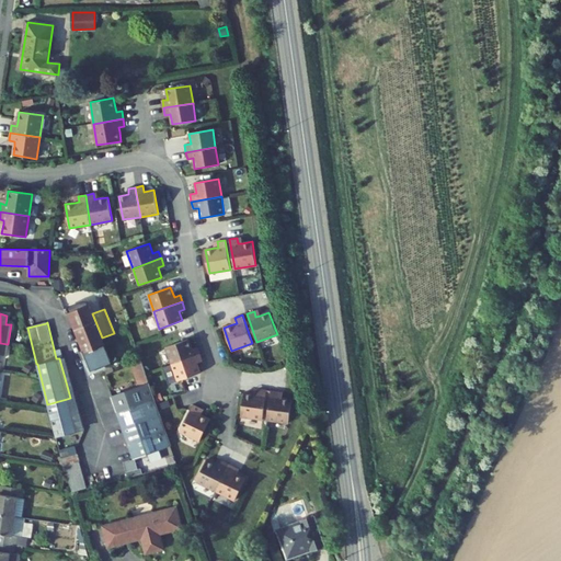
[(172,364),(201,354),(197,347),(192,348),(189,339),(165,347),(172,364)]
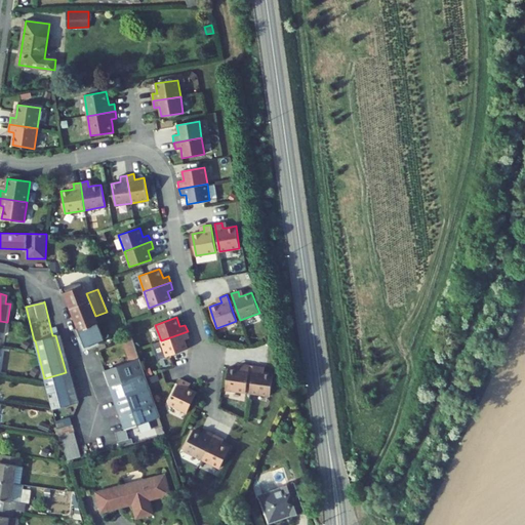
[(188,349),(185,339),(190,338),(188,331),(161,340),(166,356),(188,349)]
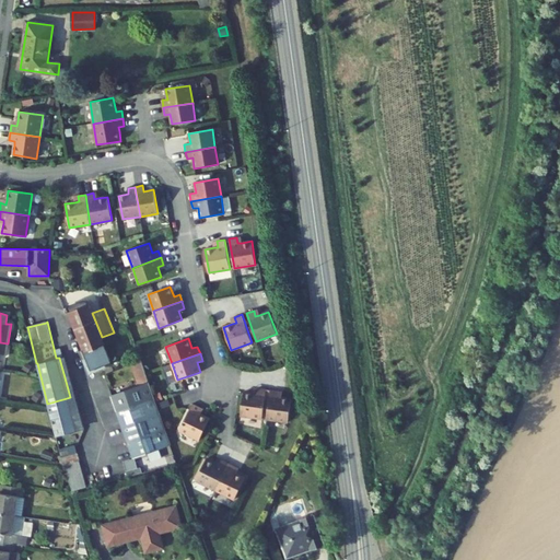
[(160,413),(155,403),(154,398),(148,381),(146,373),(141,361),(132,364),(139,383),(139,385),(112,395),(118,411),(124,427),(129,442),(135,458),(171,445),(165,429),(160,413)]
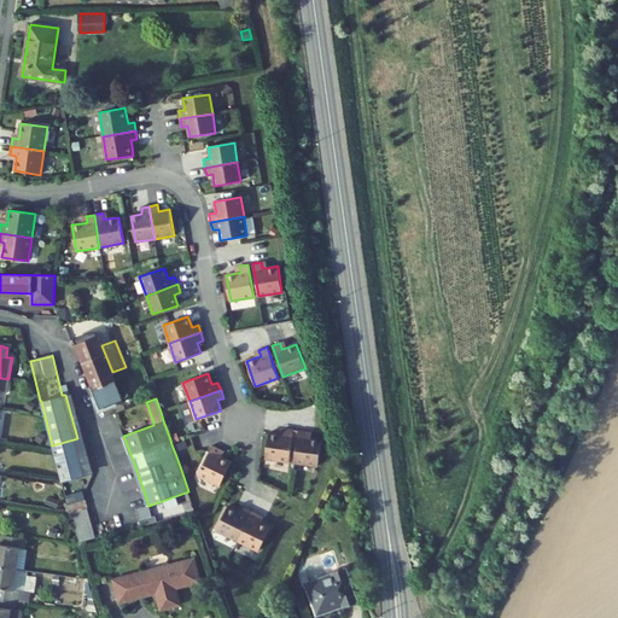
[(290,462),(293,430),(285,429),(284,435),(280,433),(269,432),(266,459),(290,462)]
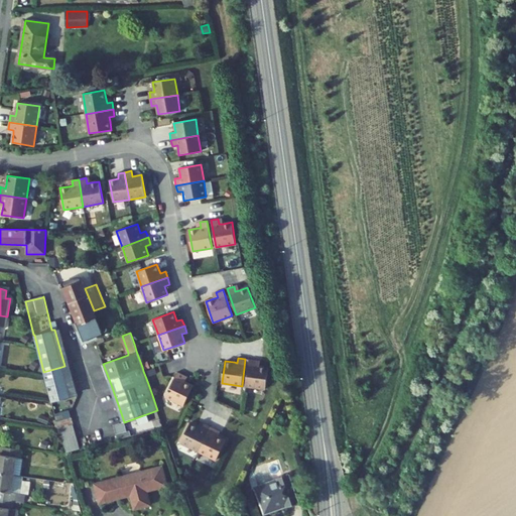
[(265,389),(268,367),(259,366),(255,365),(256,360),(249,359),(245,386),(265,389)]
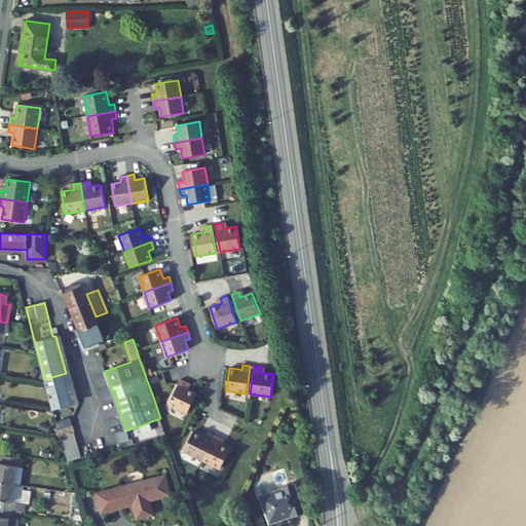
[(39,371),(35,368),(30,375),(34,378),(39,371)]
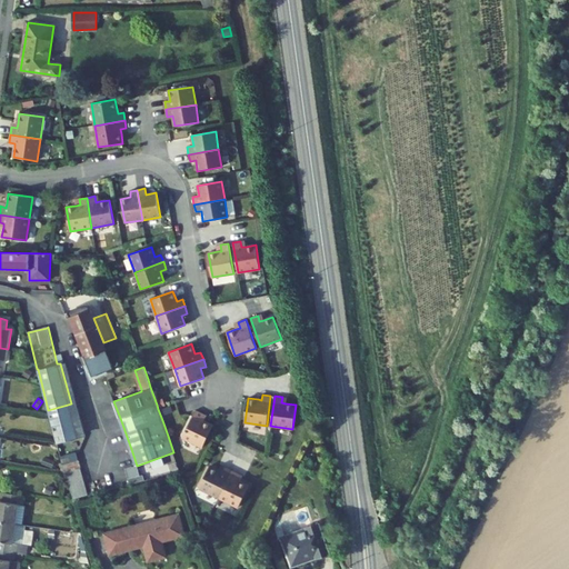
[(77,438),(68,405),(48,410),(57,442),(77,438)]
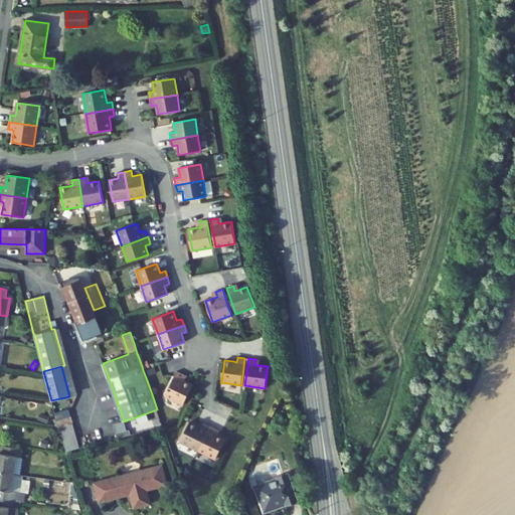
[(183,404),(192,384),(184,380),(181,379),(183,374),(177,371),(165,396),(183,404)]
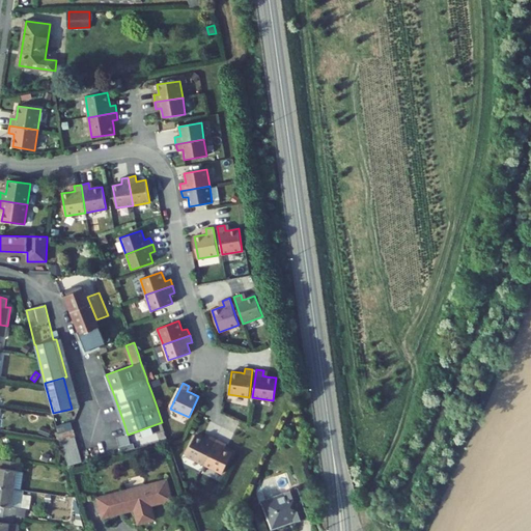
[(59,439),(74,437),(73,423),(57,424),(59,439)]
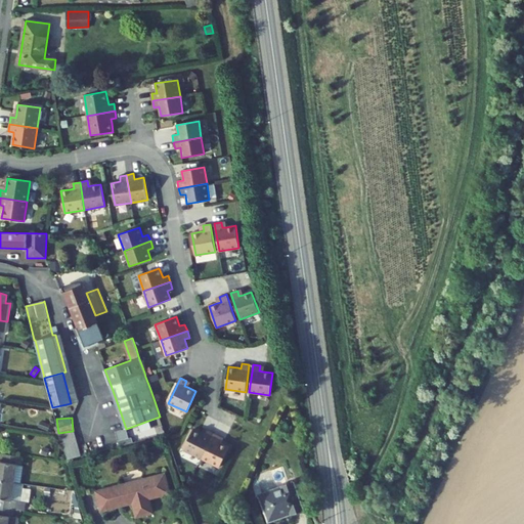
[(148,422),(138,424),(140,431),(150,428),(148,422)]
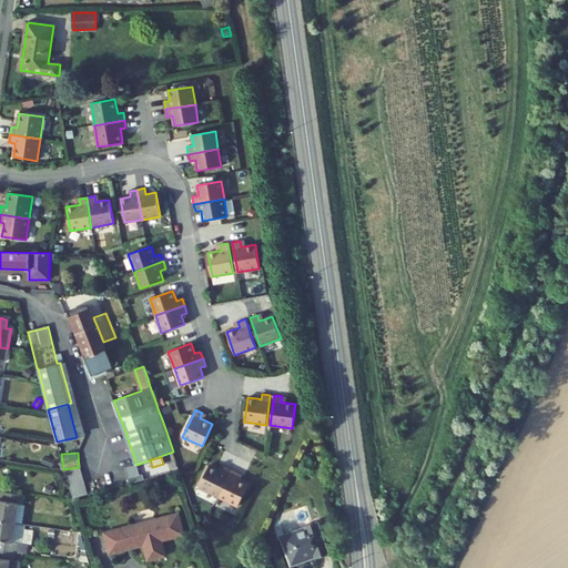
[(219,497),(232,469),(224,466),(222,472),(219,469),(209,465),(199,487),(219,497)]
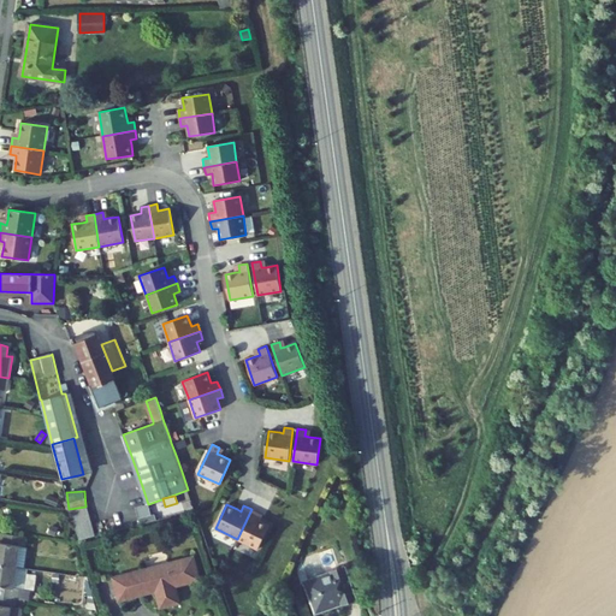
[(149,505),(138,507),(138,521),(150,521),(149,505)]
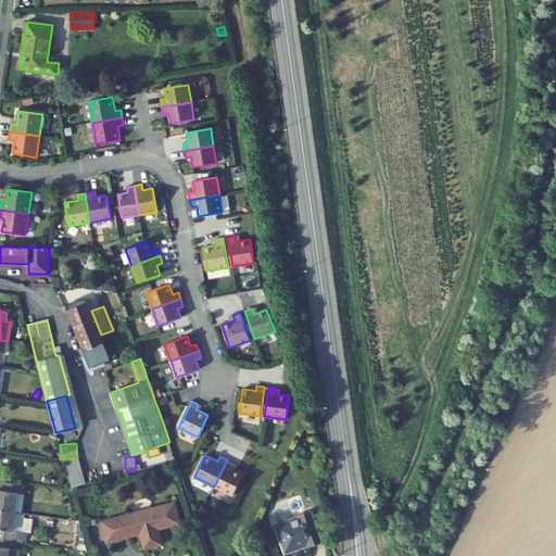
[(232,495),(243,475),(235,470),(231,468),(234,463),(227,459),(214,487),(232,495)]
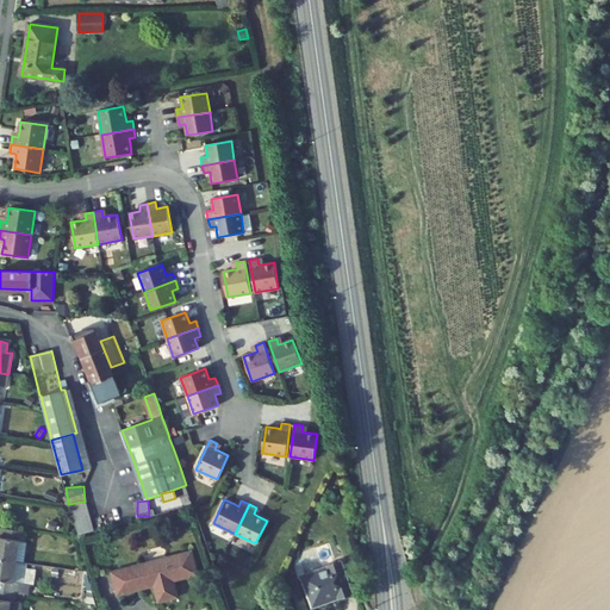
[(0,559),(24,562),(26,542),(23,542),(25,531),(2,529),(1,537),(0,537),(0,559)]
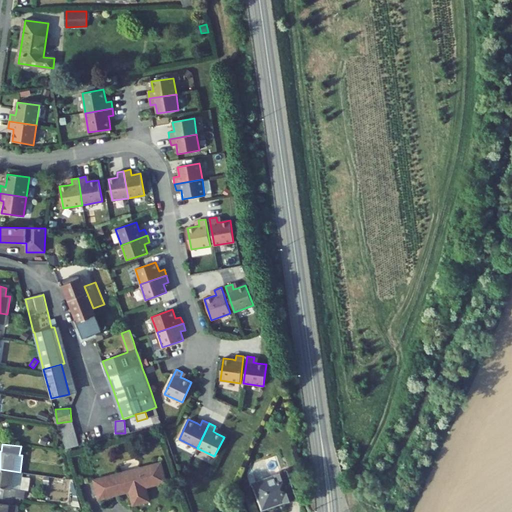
[(166,482),(161,462),(94,480),(99,500),(130,491),(133,505),(150,501),(146,487),(166,482)]
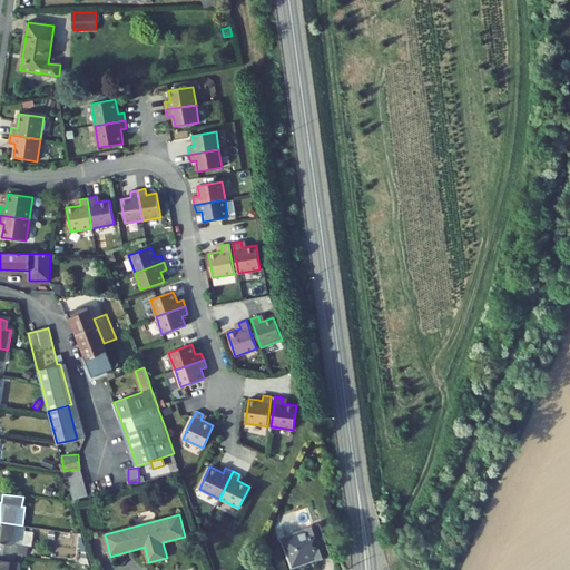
[(22,546),(25,527),(22,526),(0,522),(0,551),(15,553),(27,556),(28,547),(22,546)]
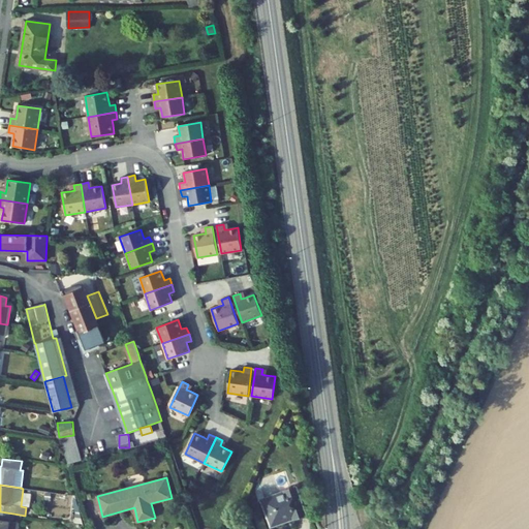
[(290,490),(288,486),(263,495),(266,499),(290,490)]
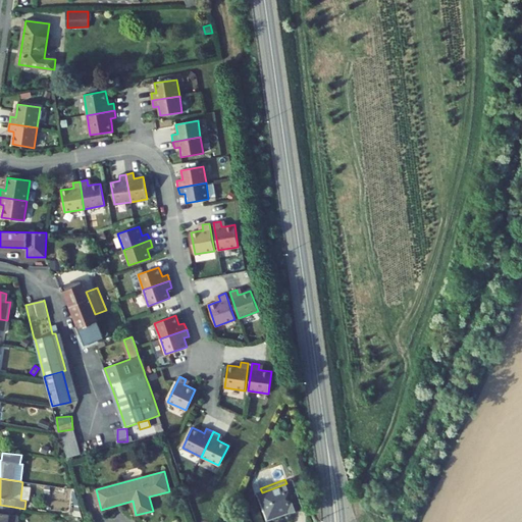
[(302,508),(293,481),(286,483),(262,492),(261,492),(268,514),(290,507),(291,511),(302,508)]
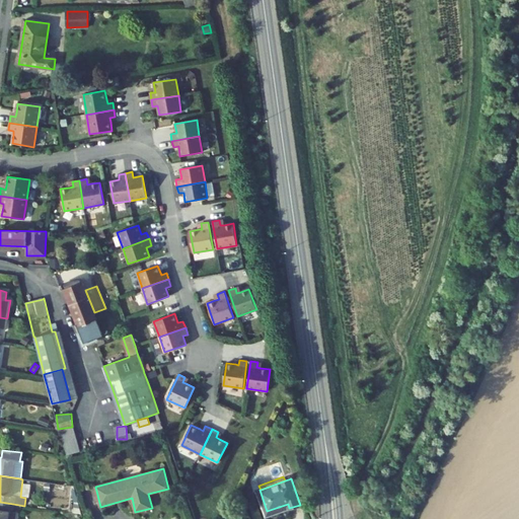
[(17,518),(18,513),(12,512),(13,504),(0,502),(0,518),(17,518)]
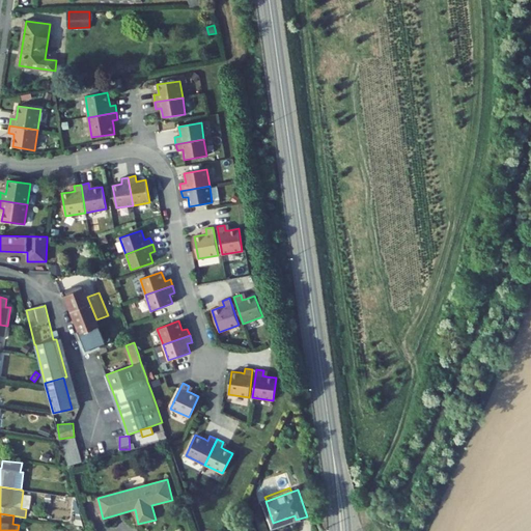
[(275,528),(296,520),(295,515),(273,523),(275,528)]
